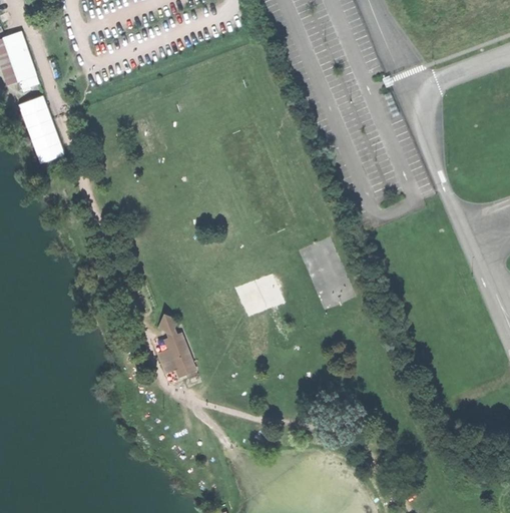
[(2,37),(17,80),(27,77),(34,75),(19,31),(2,37)]
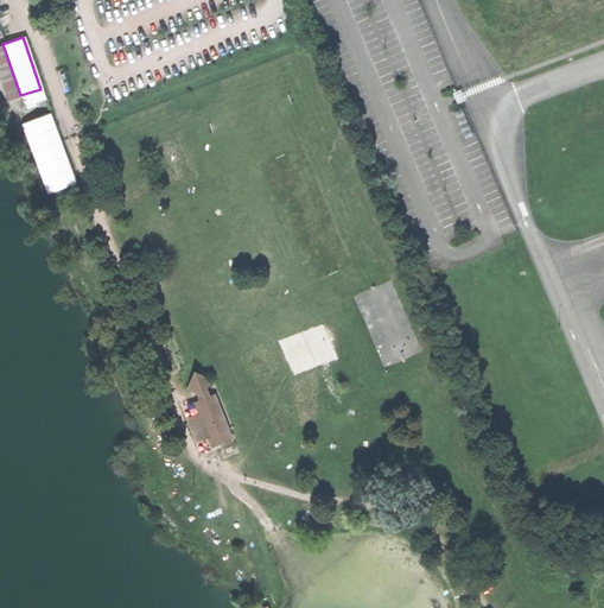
[(0,77),(7,100),(20,95),(2,44),(0,44),(0,77)]
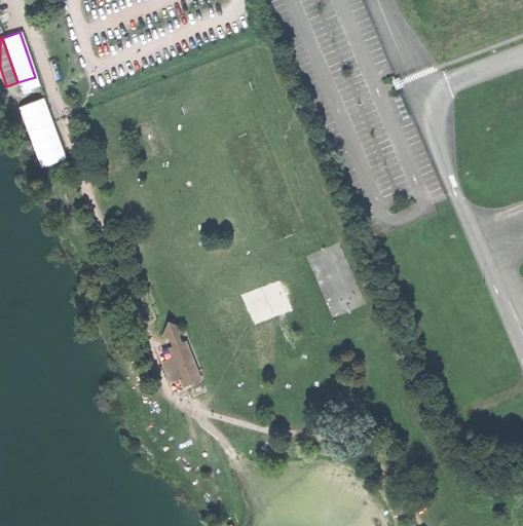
[(30,84),(28,79),(17,82),(20,88),(30,84)]
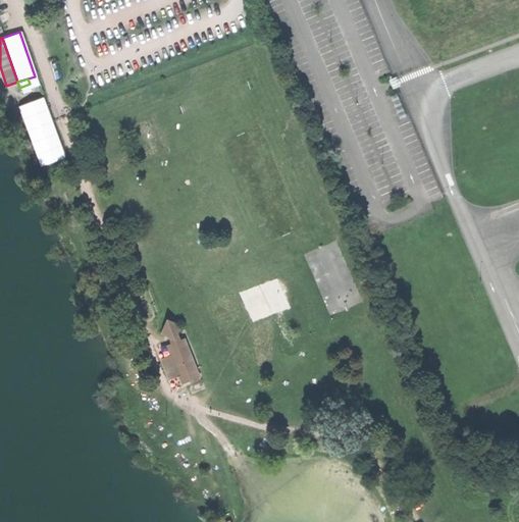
[(43,98),(18,106),(41,165),(64,156),(43,98)]
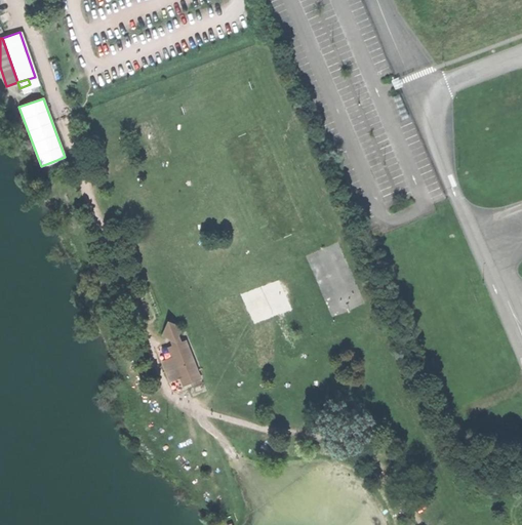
[(178,377),(181,385),(199,378),(187,342),(168,349),(171,359),(178,377)]
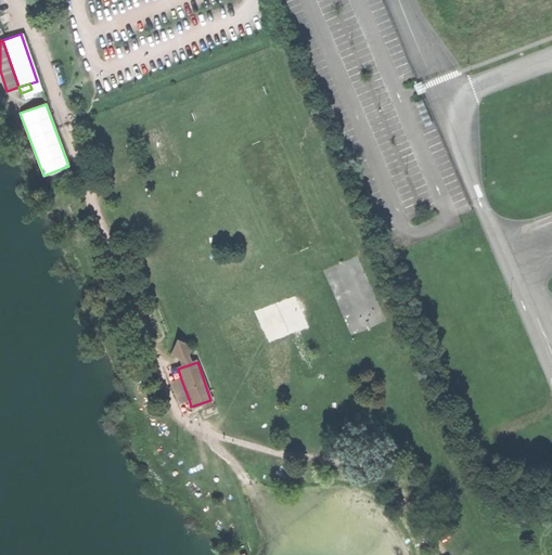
[(177,403),(189,399),(181,379),(170,384),(177,403)]
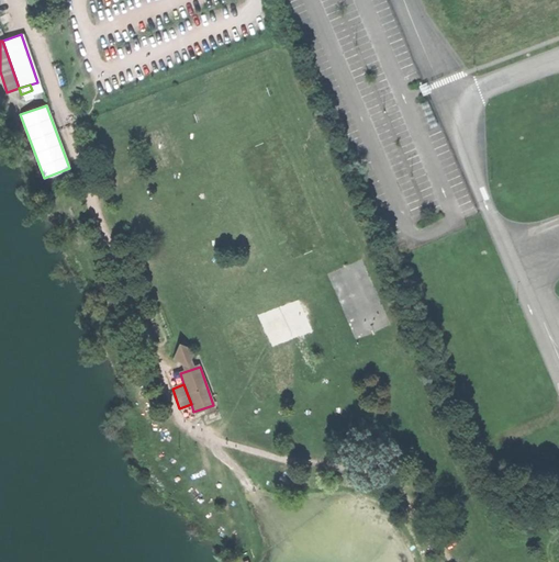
All buildings are outlined.
